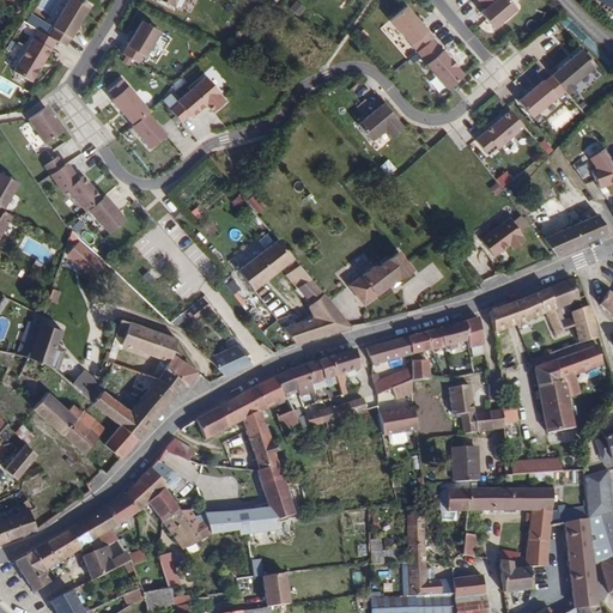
[(49,35),(55,38),(65,44),(90,4),(83,0),(67,0),(53,25),(54,26),(49,35)]
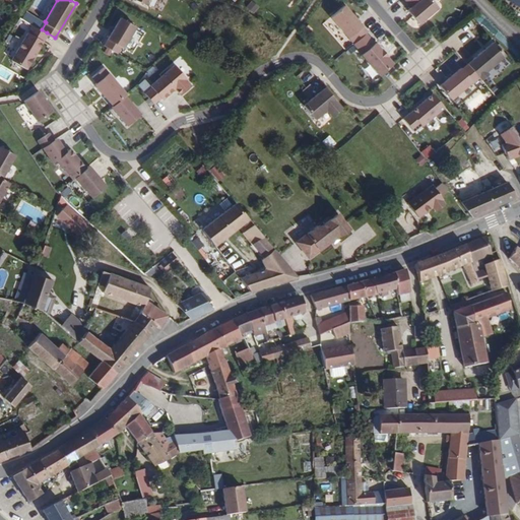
[(427,18),(446,2),(443,0),(420,0),(415,5),(427,18)]
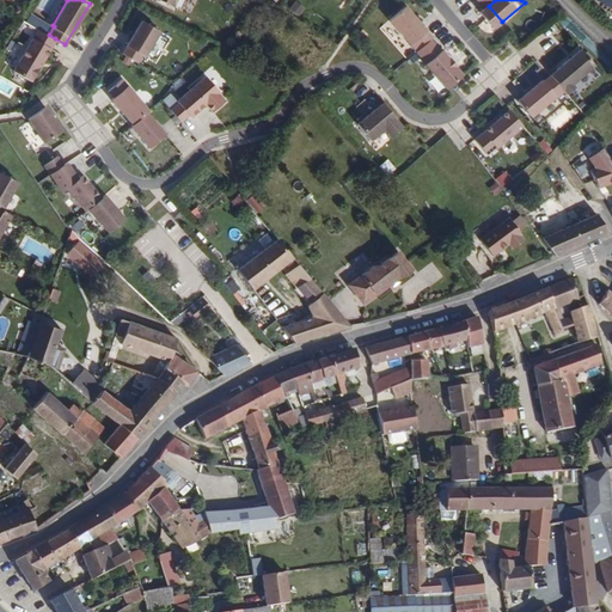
[(611,0),(594,0),(611,10),(611,0)]
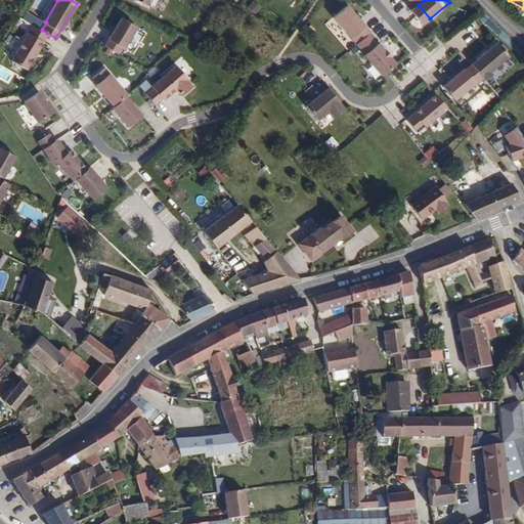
[(18,11),(19,6),(13,3),(9,6),(9,12),(14,14),(18,11)]
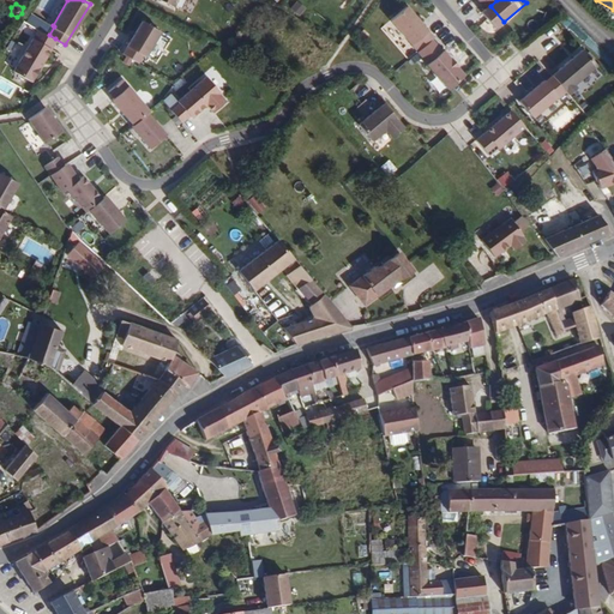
[(411,13),(407,6),(401,11),(407,18),(411,13)]
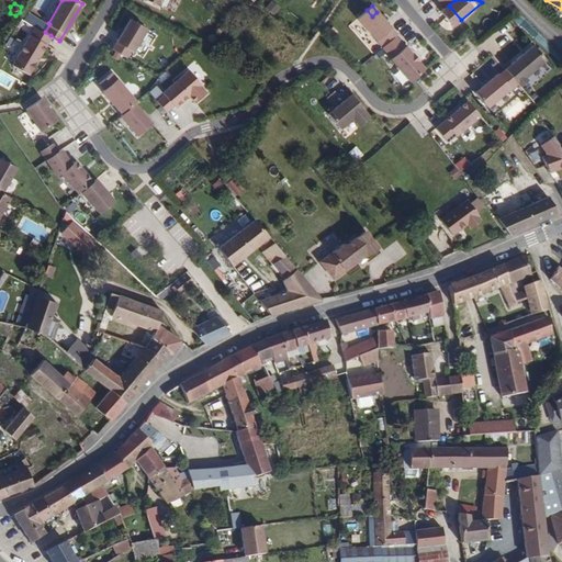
[(393,38),(372,17),(367,10),(358,19),(382,47),(393,38)]
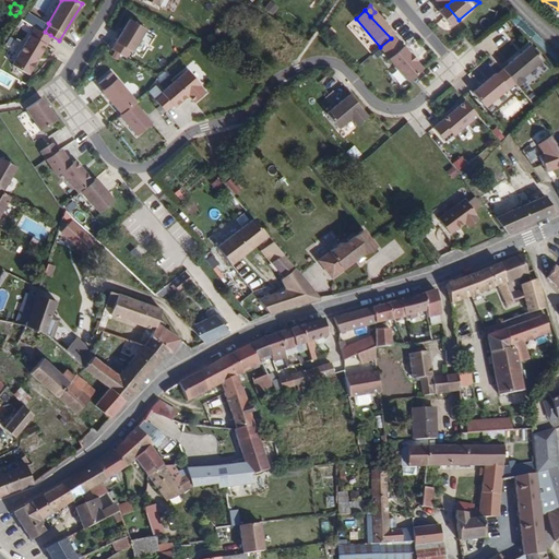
[(394,35),(375,12),(370,16),(391,38),(394,35)]
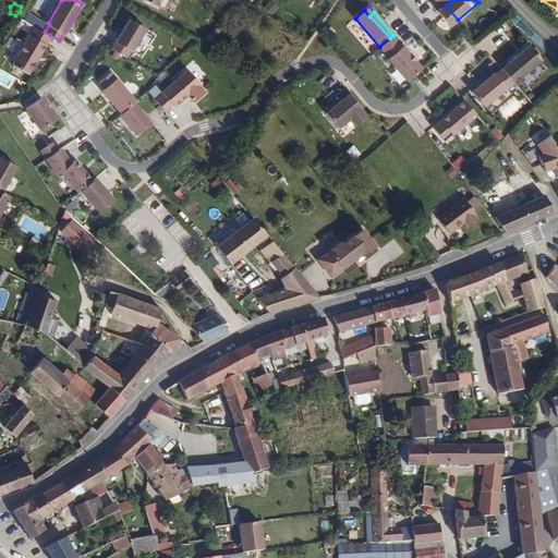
[(132,50),(146,27),(130,16),(111,46),(125,55),(129,48),(132,50)]
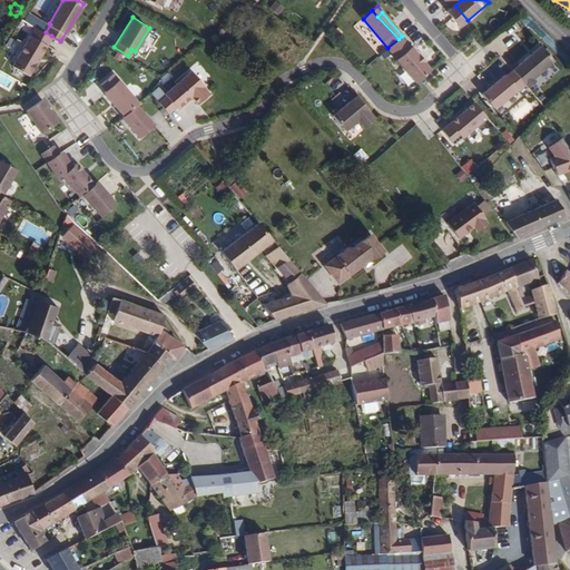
[(28,74),(51,36),(46,32),(35,26),(12,64),(28,74)]
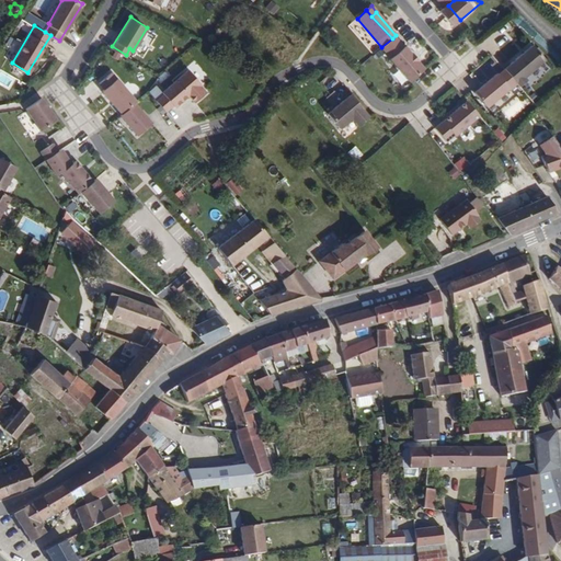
[(544,60),(530,45),(523,52),(535,68),(544,60)]
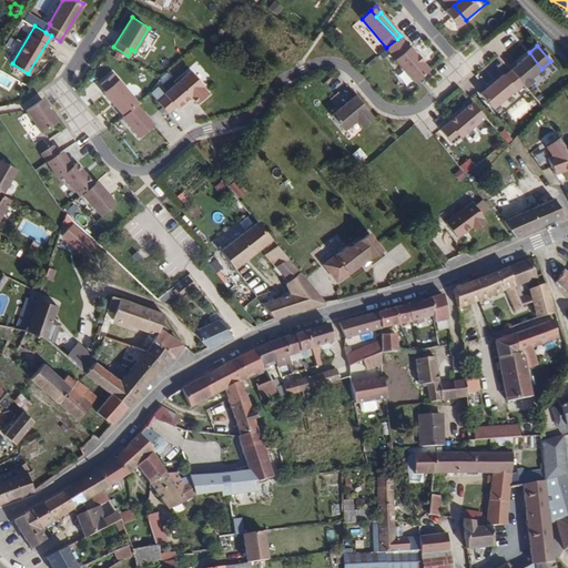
[(416,56),(408,48),(407,49),(411,52),(428,71),(422,63),(423,61),(417,54),(416,56)]
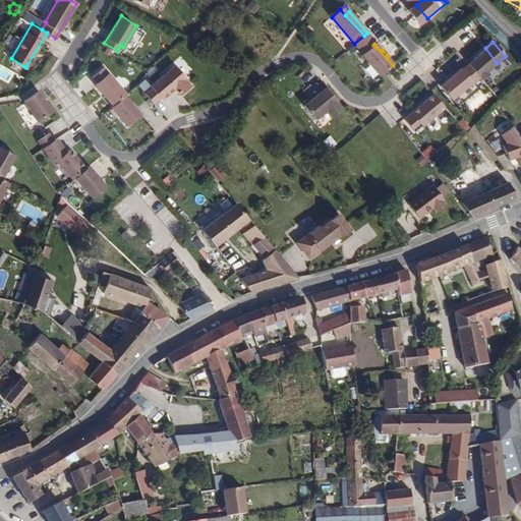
[(363,58),(377,48),(373,45),(361,55),(363,58)]
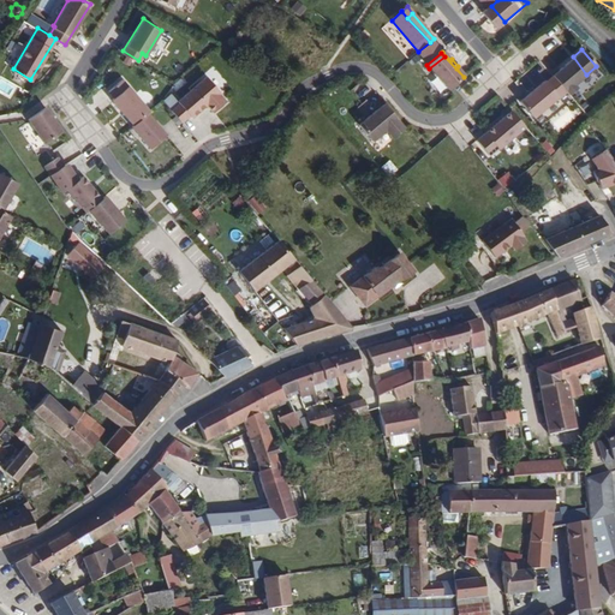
[(464,77),(445,57),(429,69),(448,90),(464,77)]
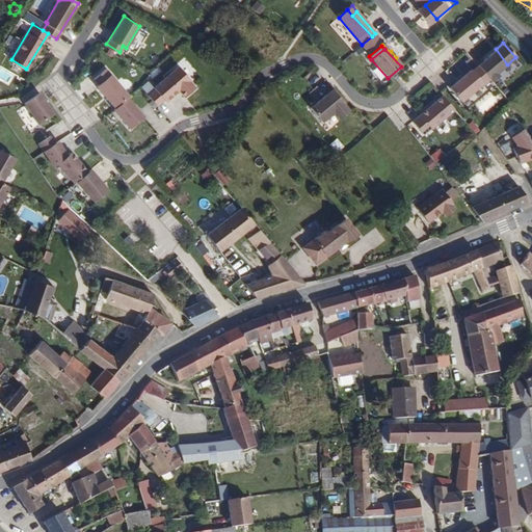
[(507,64),(496,49),(477,67),(488,80),(490,82),(498,77),(495,74),(507,64)]
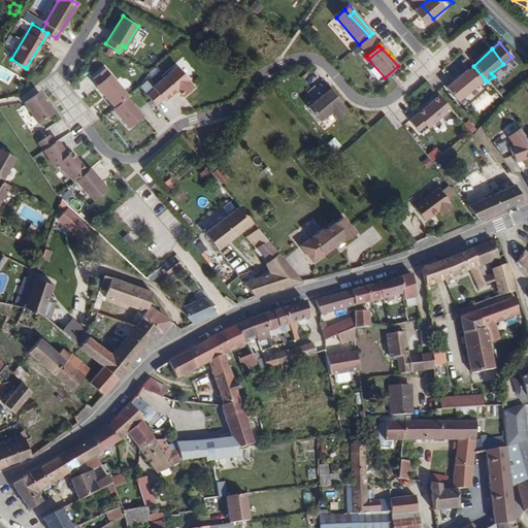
[(485,79),(473,66),(467,71),(466,69),(444,88),(457,102),(479,84),(480,85),(485,79)]
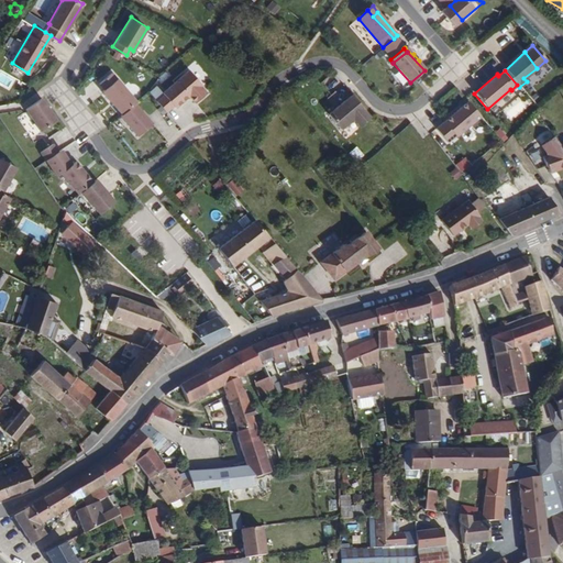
[(134,102),(135,100),(110,72),(98,83),(103,88),(101,90),(121,113),(134,102)]
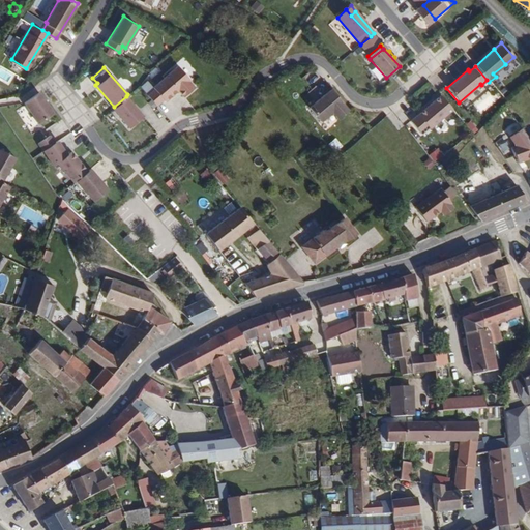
[(183,84),(185,83),(174,70),(155,87),(164,97),(166,99),(178,88),(184,94),(189,90),(183,84)]
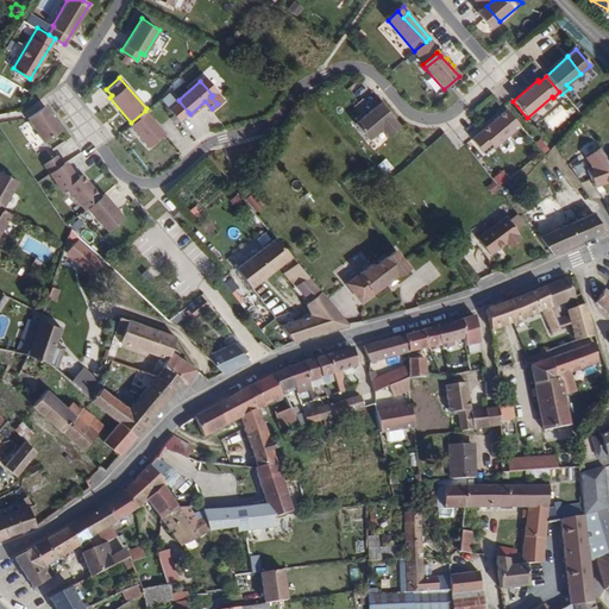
[(188,112),(179,100),(170,107),(180,119),(188,112)]
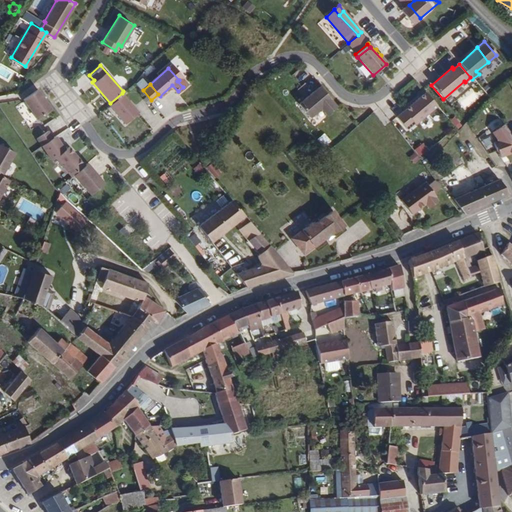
[(336,106),(319,86),(307,97),(318,110),(320,108),(326,114),(336,106)]
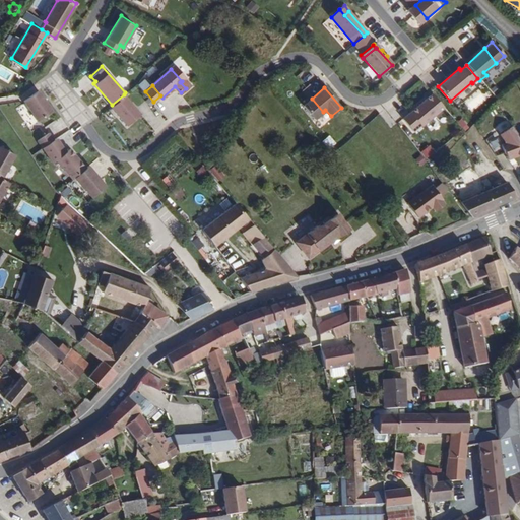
[(52,110),(38,88),(23,99),(38,120),(52,110)]
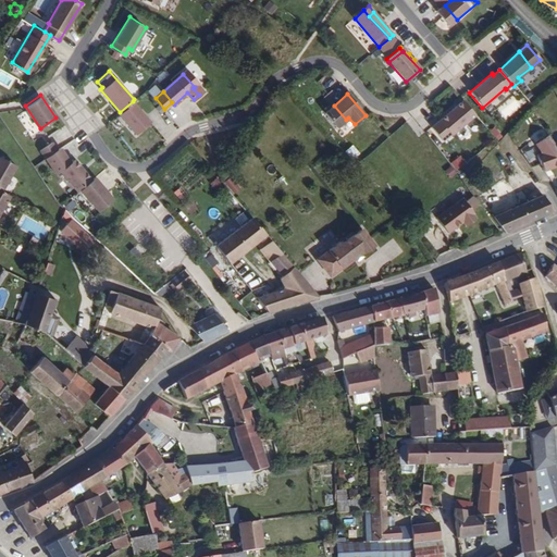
[(150,122),(133,101),(120,112),(118,113),(135,134),(150,122)]
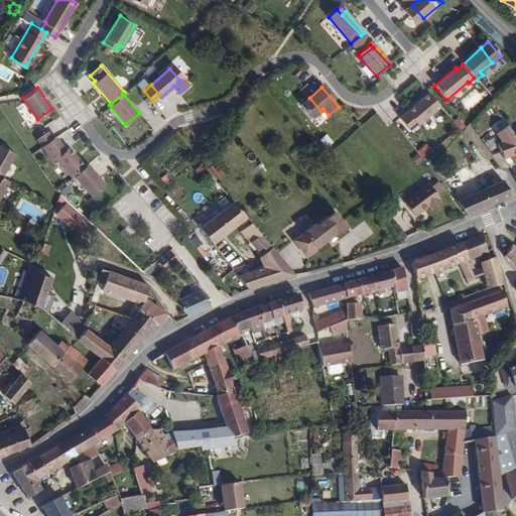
[(416,125),(438,106),(428,94),(398,119),(408,130),(415,124),(416,125)]
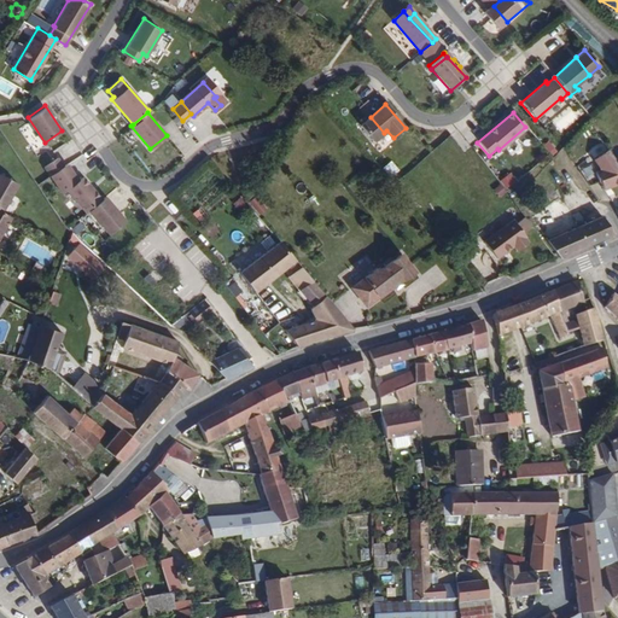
[(384,133),(371,117),(360,126),(374,141),(384,133)]
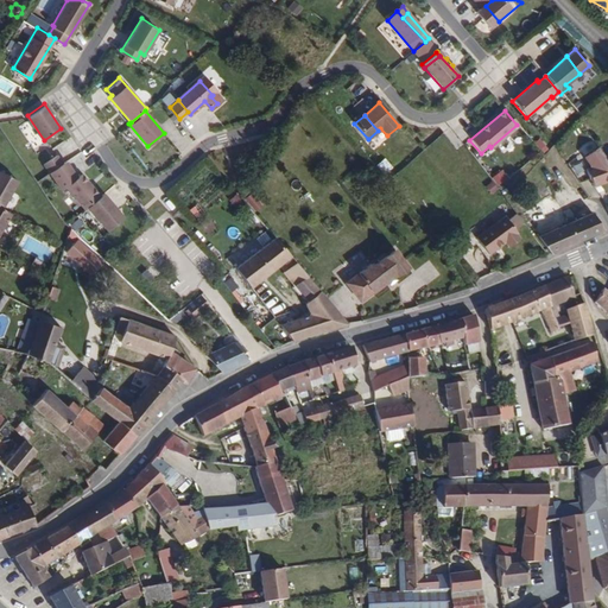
[(607,179),(607,154),(605,157),(593,139),(581,151),(577,147),(565,162),(580,183),(590,178),(593,187),(607,179)]
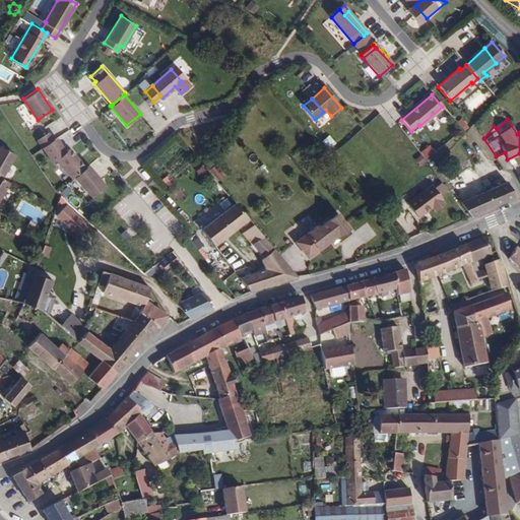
[(84,167),(69,147),(66,150),(56,136),(42,146),(52,161),(55,158),(71,178),(73,176),(84,167)]
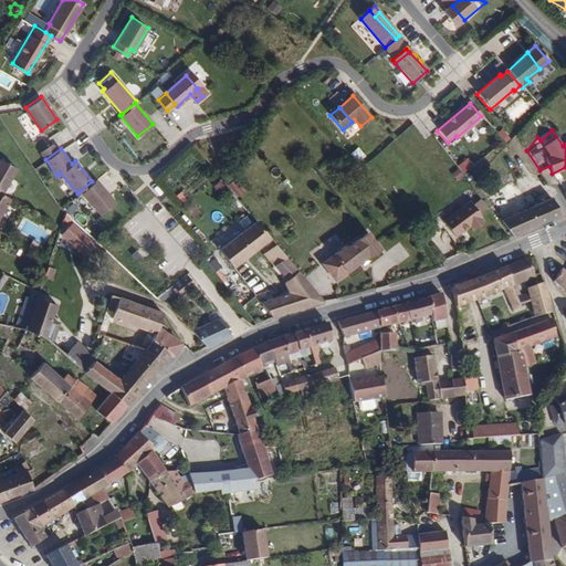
[(324,174),(343,157),(338,152),(328,160),(320,167),(318,168),(324,174)]
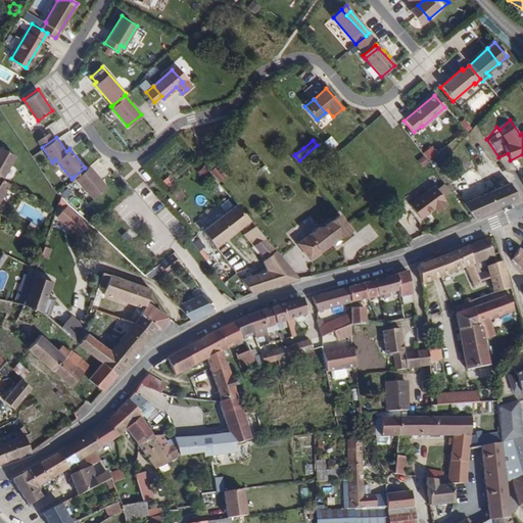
[(295,154),(303,148),(301,145),(293,151),(295,154)]
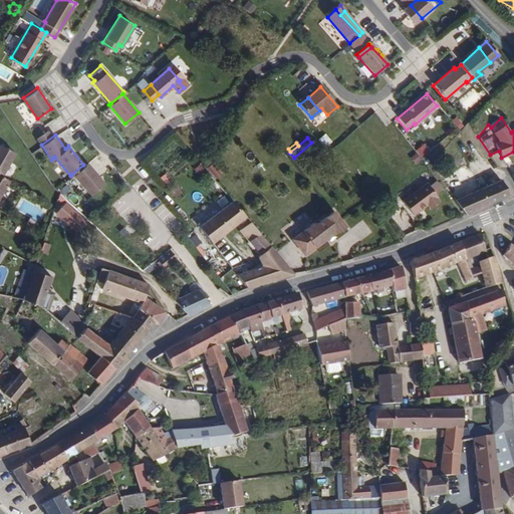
[(0,174),(0,175),(14,153),(0,144),(0,174)]
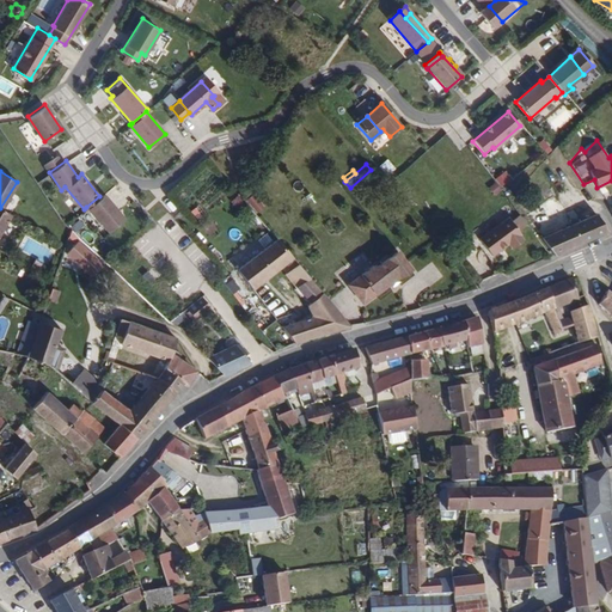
[(123,218),(103,194),(99,196),(86,207),(108,231),(123,218)]
